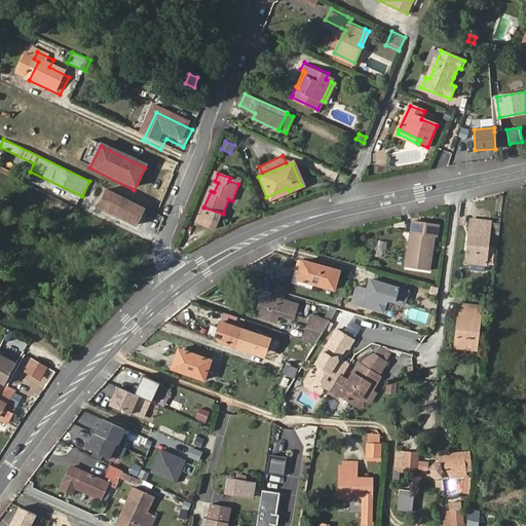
[(230,176),(230,178),(229,181),(238,184),(240,180),(230,176)]
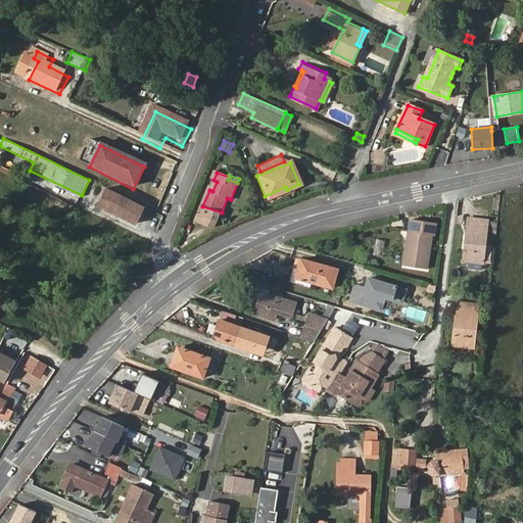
[(85,199),(122,218),(127,208),(91,188),(85,199)]
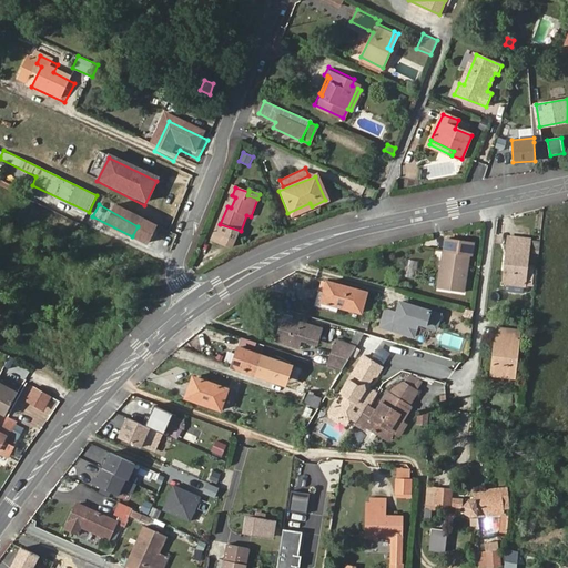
[(128,243),(132,236),(92,216),(89,223),(128,243)]
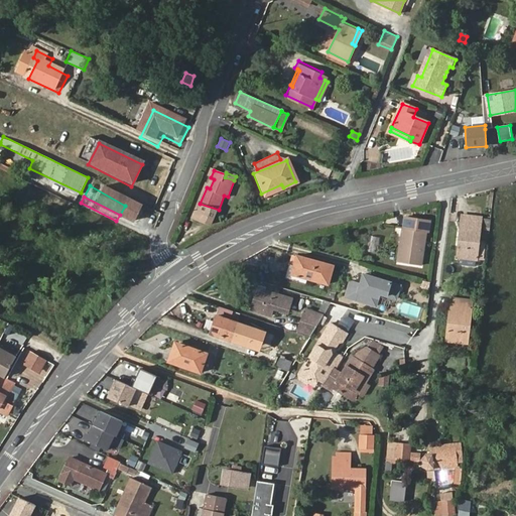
[(219,210),(200,204),(196,217),(214,224),(219,210)]
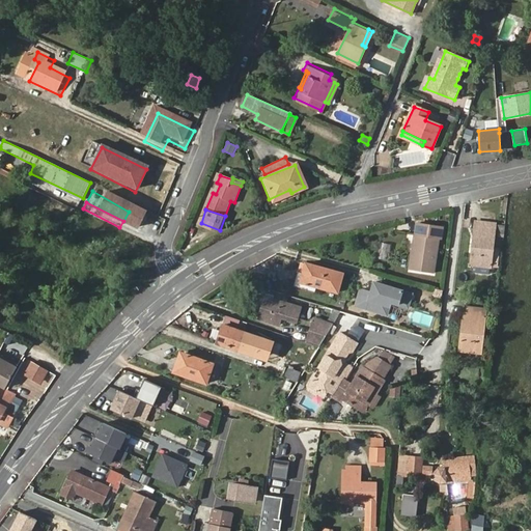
[(471,263),(491,266),(495,225),(476,223),(471,263)]
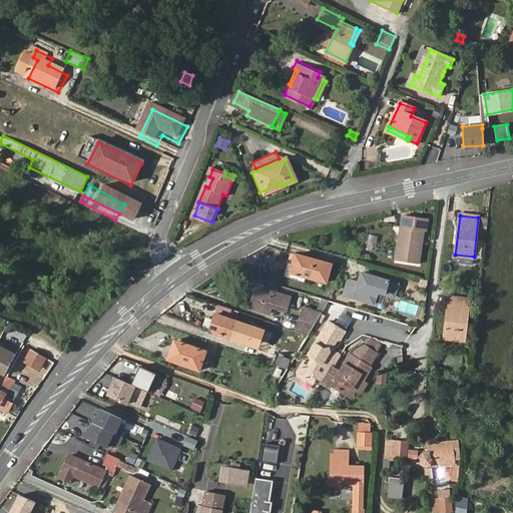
[(418,263),(422,242),(419,241),(421,229),(424,230),(427,230),(429,220),(406,217),(405,227),(401,226),(396,259),(418,263)]
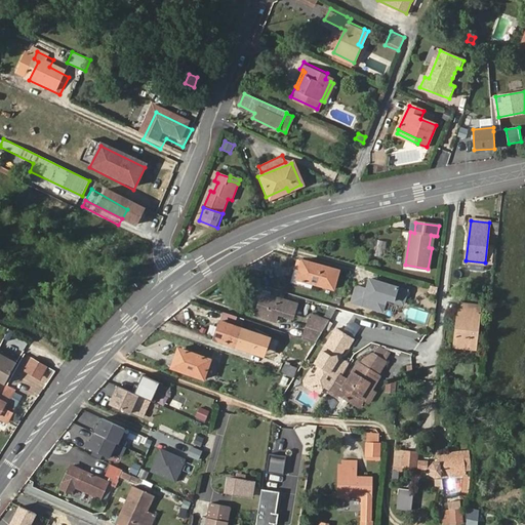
[(393,261),(395,245),(385,243),(381,259),(393,261)]
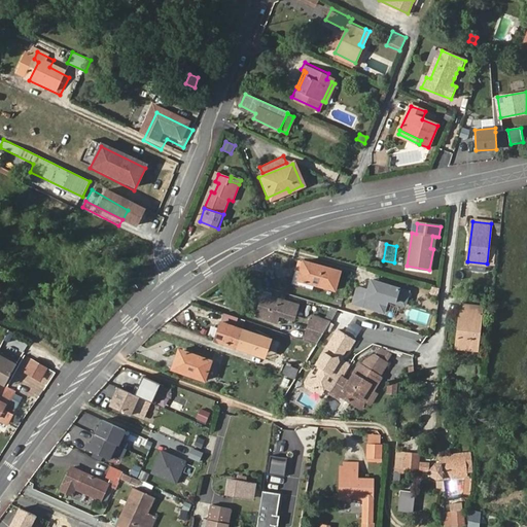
[(336,289),(340,272),(302,260),(300,270),(295,269),(292,284),(311,289),(312,283),(336,289)]
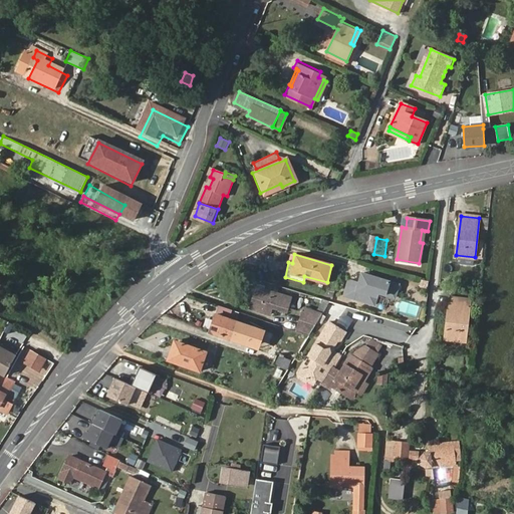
[(348,280),(344,296),(374,304),(378,292),(396,297),(399,283),(361,273),(359,283),(348,280)]
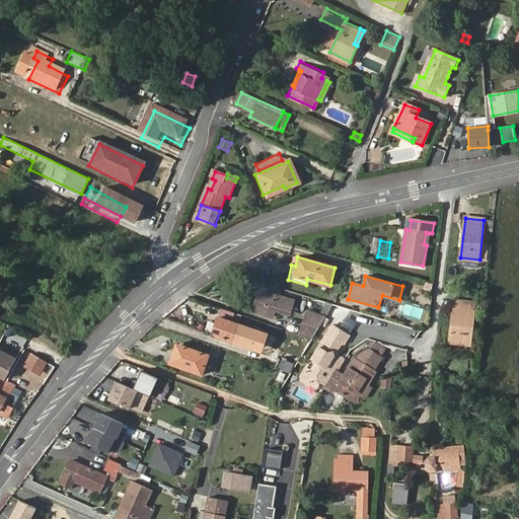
[(252,312),(274,318),(276,311),(290,315),(294,300),(260,289),(252,312)]
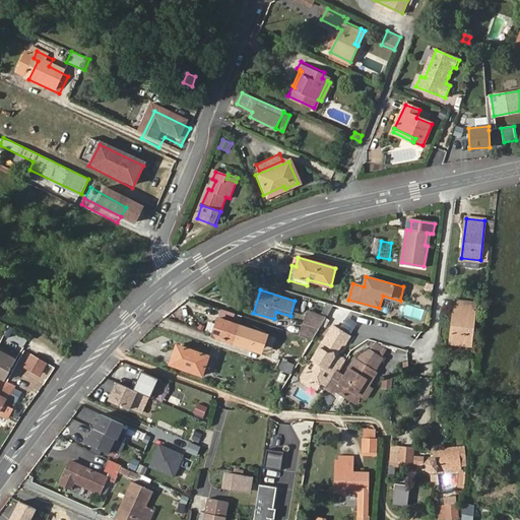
[(470,345),(474,303),(456,301),(451,343),(470,345)]
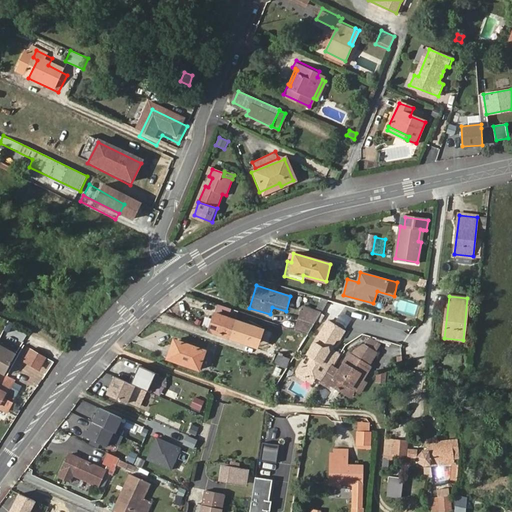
[(309,332),(329,300),(322,298),(315,310),(303,307),(296,331),(307,335),(309,332)]
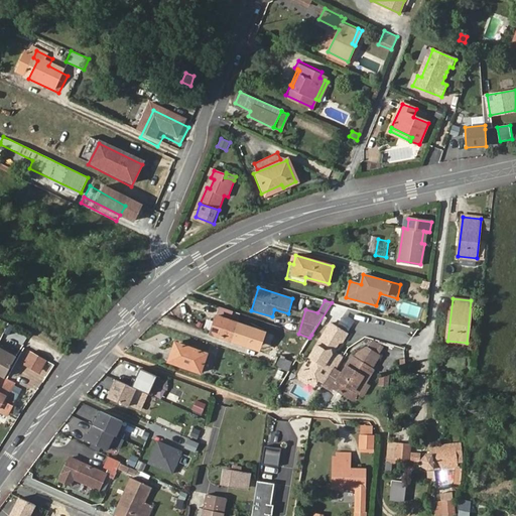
[(230,317),(232,310),(219,306),(217,313),(230,317)]
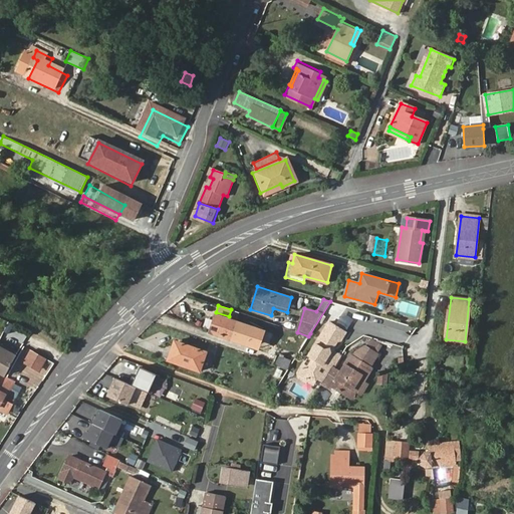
[(215,313),(209,331),(243,343),(249,324),(215,313)]
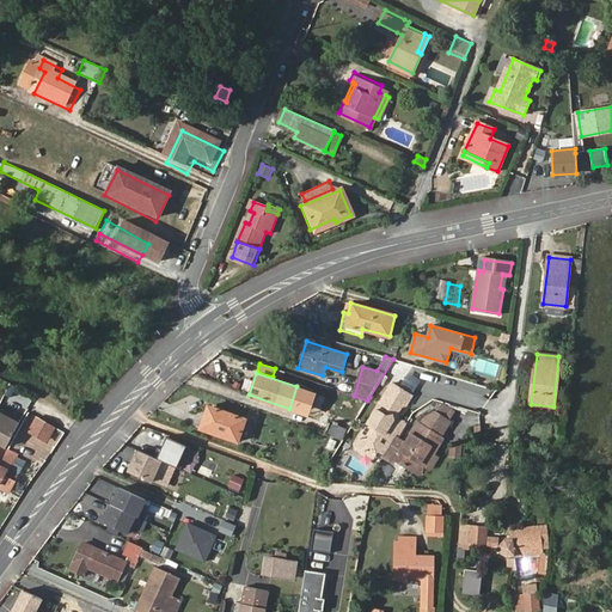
[(405,432),(410,423),(403,418),(399,414),(404,407),(409,405),(415,395),(393,381),(374,414),(375,418),(372,424),(368,422),(360,435),(362,436),(365,440),(373,446),(374,448),(371,454),(378,459),(383,451),(390,456),(403,435),(399,433),(401,432),(405,432)]
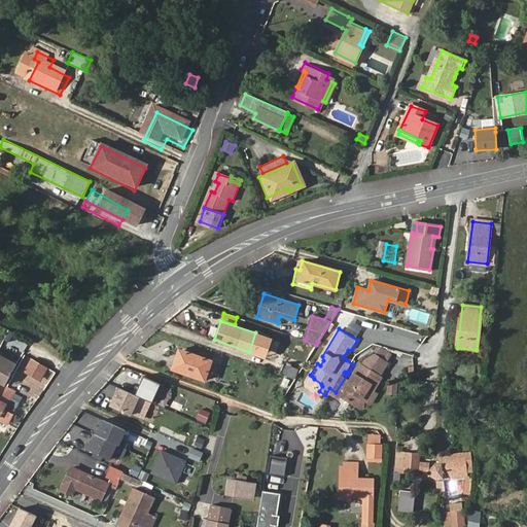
[(180,350),(176,360),(184,362),(187,352),(180,350)]
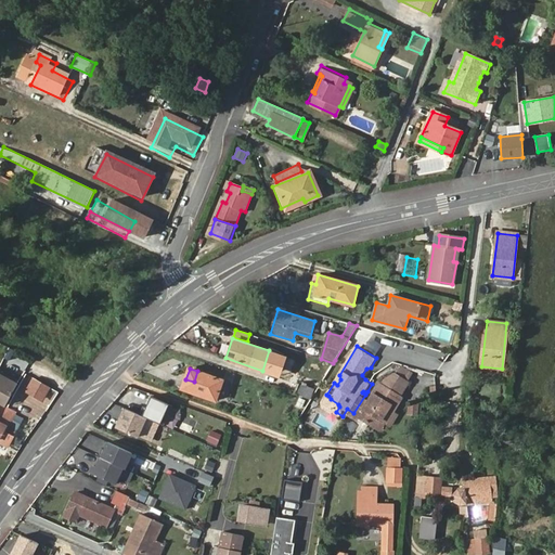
[(18,381),(0,370),(0,373),(17,383),(18,381)]
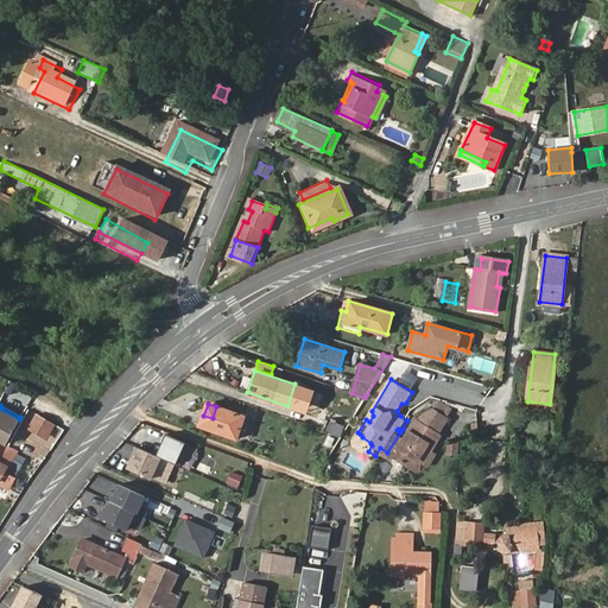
[(213,418),(203,416),(200,426),(234,438),(242,415),(216,406),(213,418)]
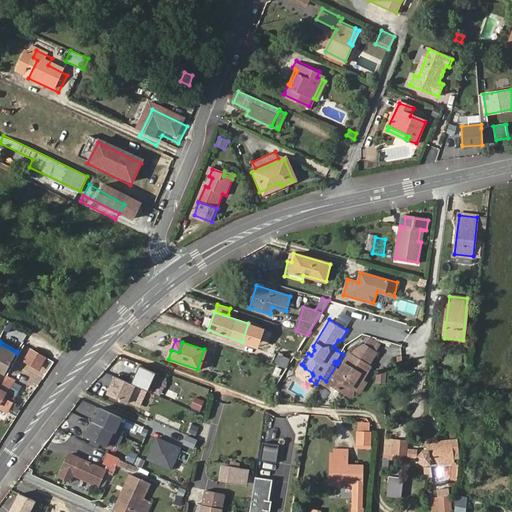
[(341,367),(337,364),(326,381),(325,382),(332,387),(334,383),(342,388),(347,381),(354,385),(362,372),(367,375),(373,365),(371,364),(379,351),(366,343),(357,349),(354,353),(351,351),(341,367)]
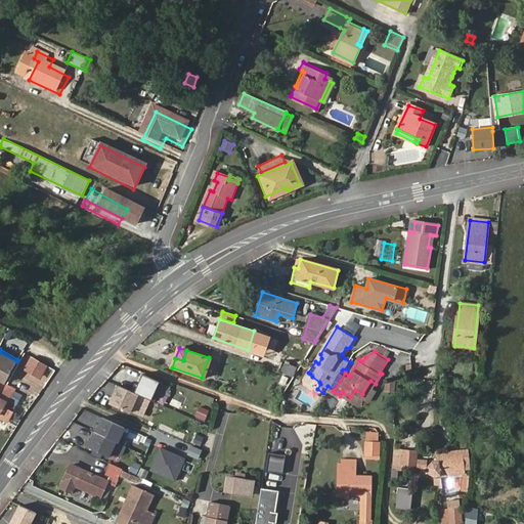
[(16,361),(0,352),(0,380),(5,383),(16,361)]
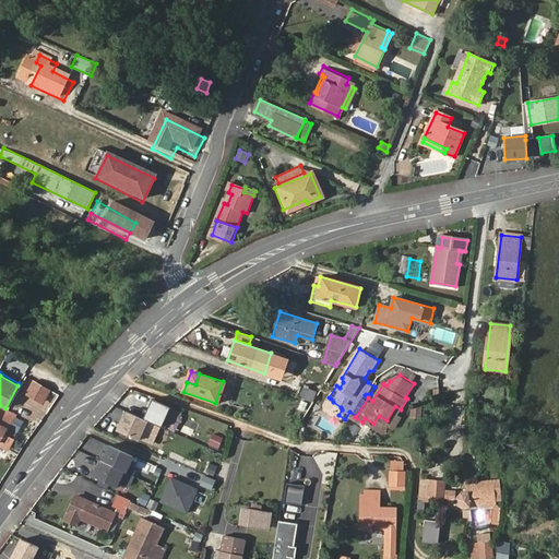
[(34,378),(27,391),(42,399),(48,385),(34,378)]
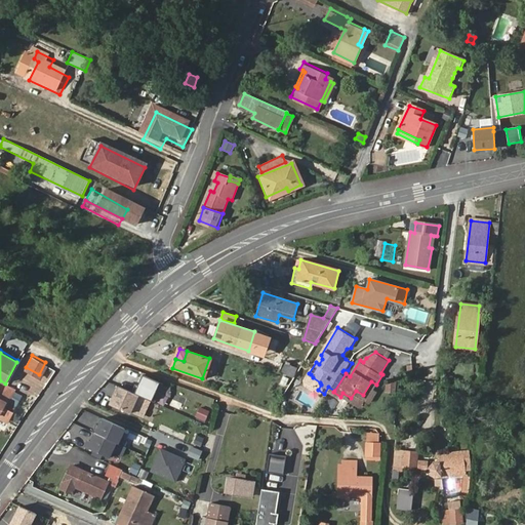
[(280,372),(294,378),(299,369),(282,363),(280,372)]
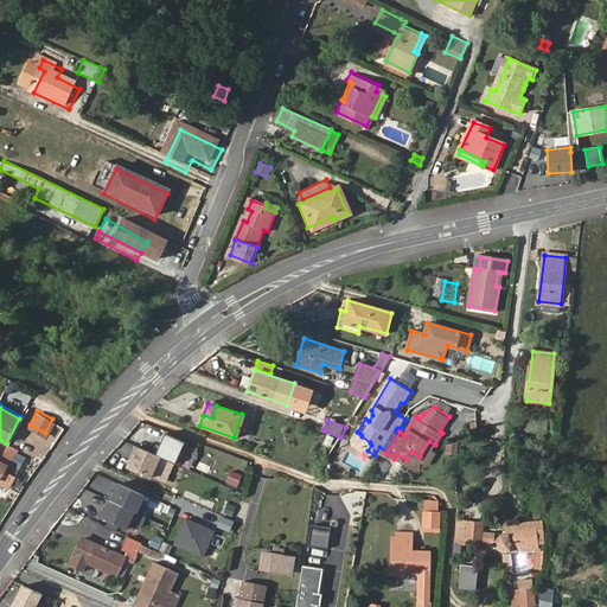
[(333,447),(340,438),(324,430),(323,430),(319,441),(333,447)]
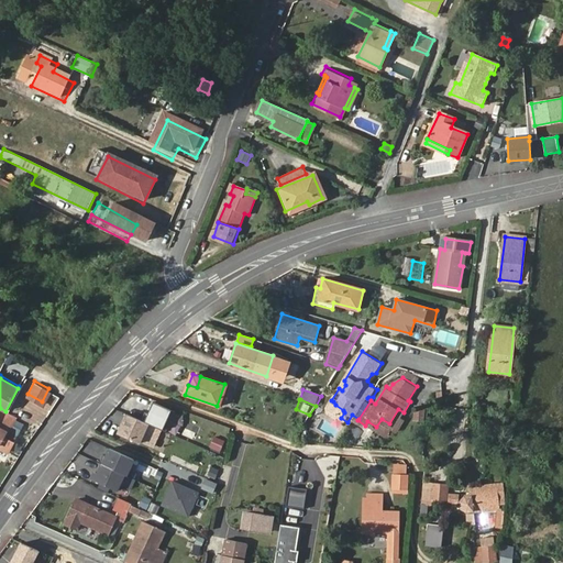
[(338,418),(341,418),(344,412),(343,410),(335,405),(333,401),(331,400),(328,406),(332,415),(338,418)]
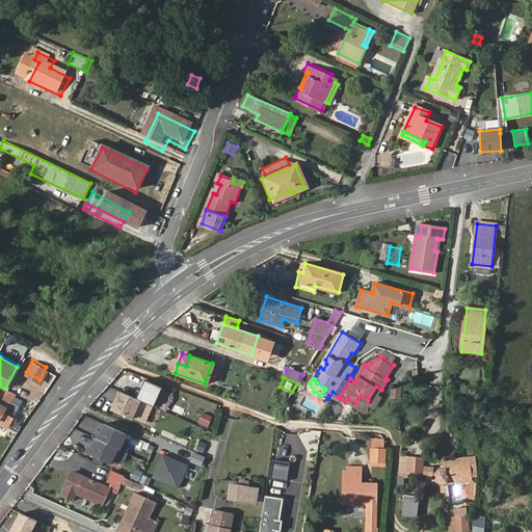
[(158,408),(166,390),(145,380),(140,391),(138,390),(134,397),(141,400),(158,408)]
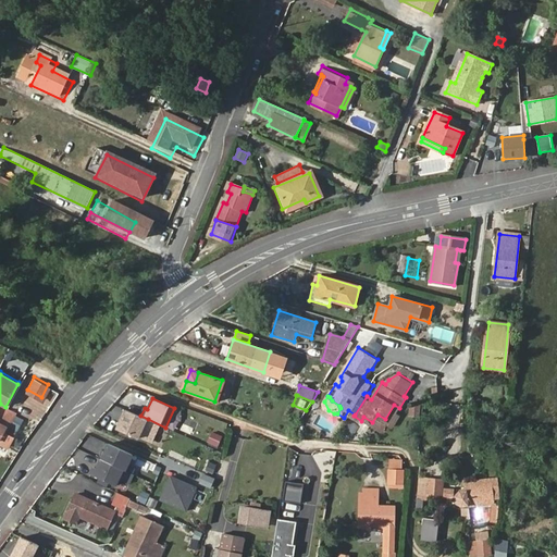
[(411,413),(419,415),(421,404),(413,403),(411,413)]
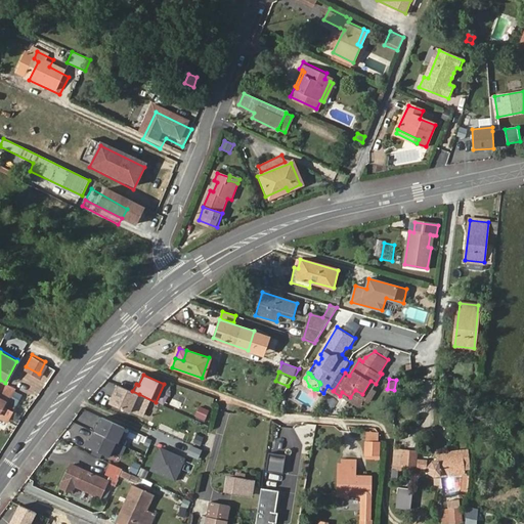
[(361,404),(376,384),(370,381),(362,394),(355,390),(350,397),(361,404)]
